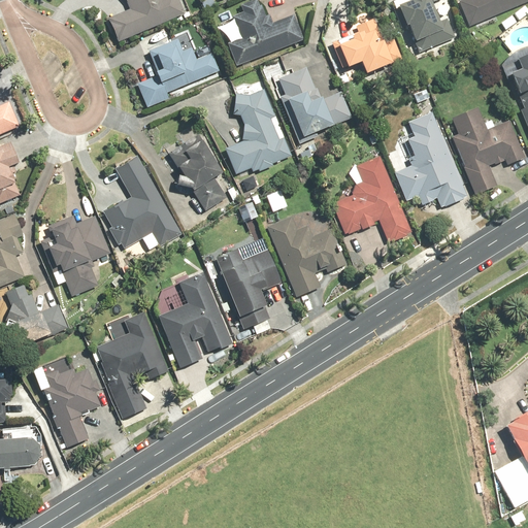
[(124,0),(129,11),(107,21),(117,43),(187,14),(180,0),(124,0)]
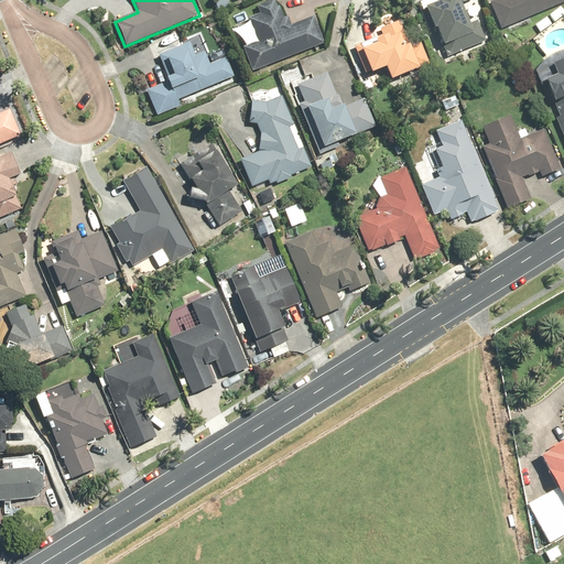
[(427,0),(418,4),(441,60),(489,40),(473,0),(427,0)]
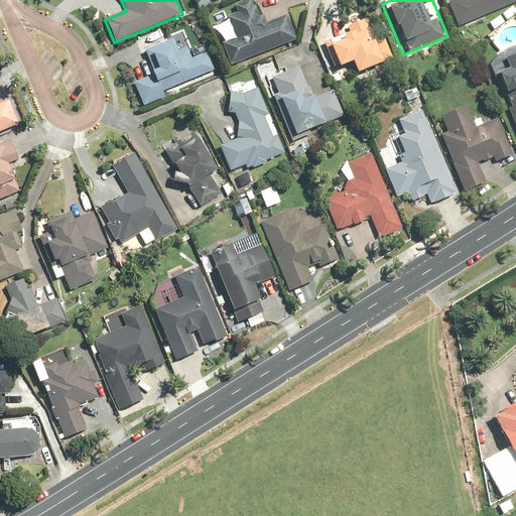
[(515,0),(452,0),(447,2),(457,25),(515,1),(515,0)]
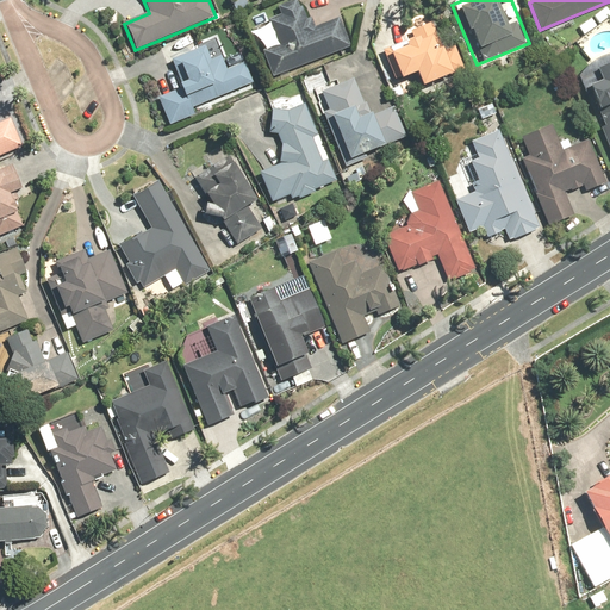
[(293,1),(277,7),(280,16),(266,22),(277,47),(262,53),(273,79),(348,47),(336,18),(313,29),(310,19),(306,20),(300,7),(297,8),(293,1)]
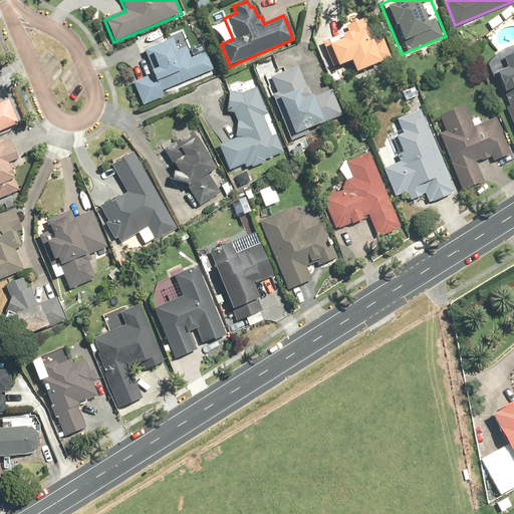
[(497,15),(487,23),(492,30),(502,23),(497,15)]
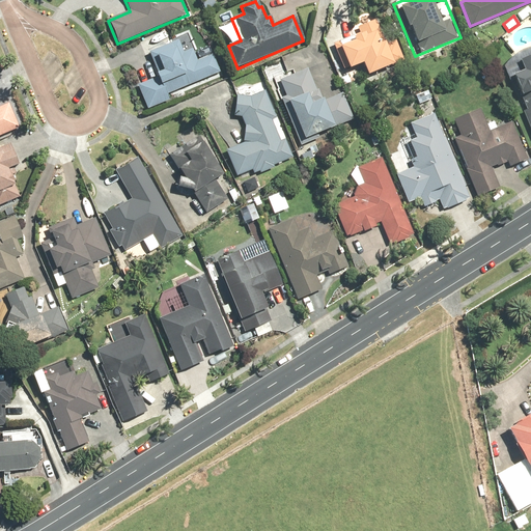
[(384,42),(374,19),(357,26),(360,35),(336,46),(346,72),(362,65),(366,77),(402,62),(395,43),(388,46),(386,42),(384,42)]
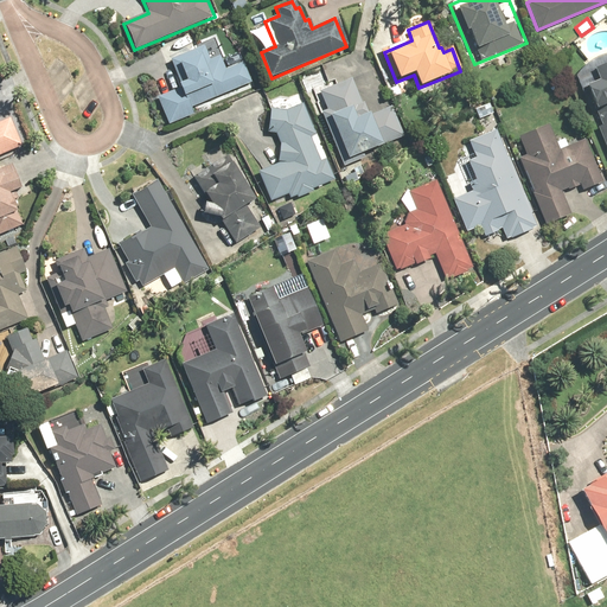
[(173,70),(177,69),(183,83),(176,85),(177,89),(155,97),(166,126),(195,114),(192,107),(251,84),(243,64),(224,71),(217,53),(208,57),(203,48),(176,58),(170,61),(173,70)]
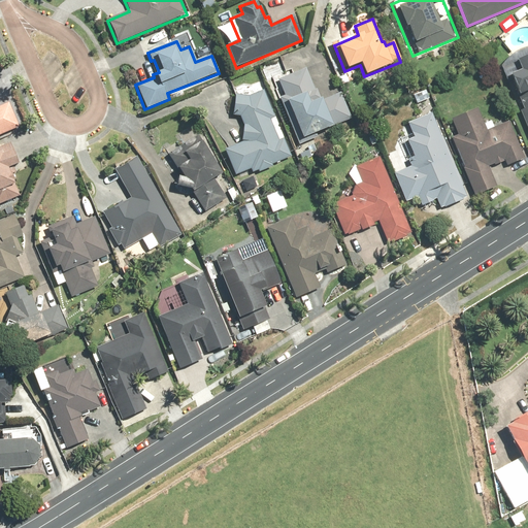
[(527,47),(498,63),(517,100),(525,96),(527,102),(527,103),(517,109),(527,133),(527,47)]
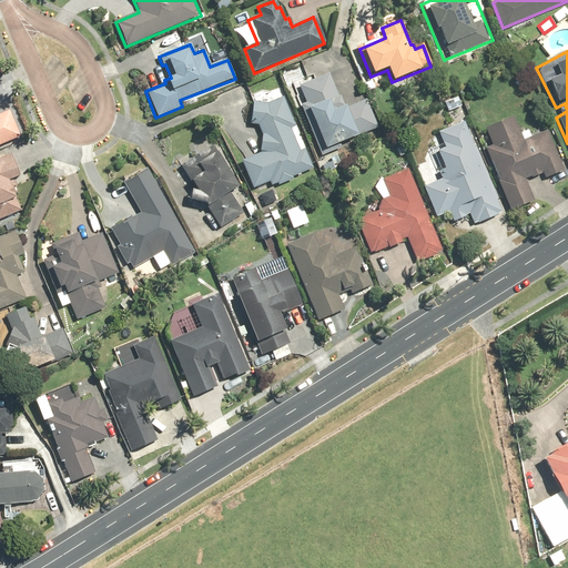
[(327,74),(296,88),(324,156),(341,150),(338,145),(379,129),(368,99),(342,110),(327,74)]
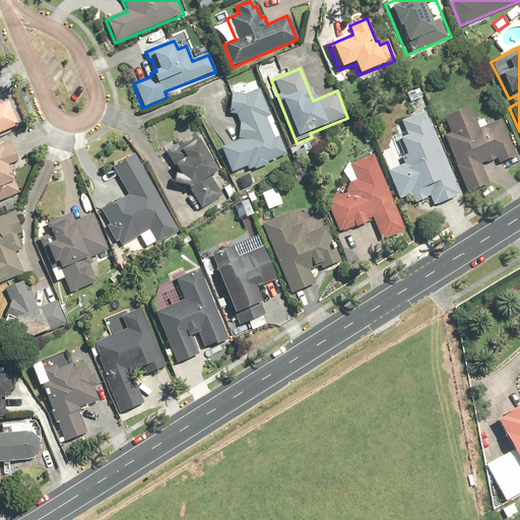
[(419,87),(405,92),(409,103),(424,98),(419,87)]
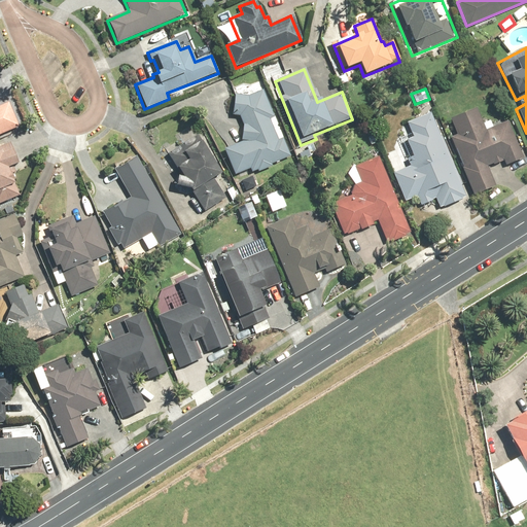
[(270,98),(233,94),(232,116),(239,117),(242,126),(241,143),(222,152),(235,177),(249,170),(251,174),(294,156),(270,98)]
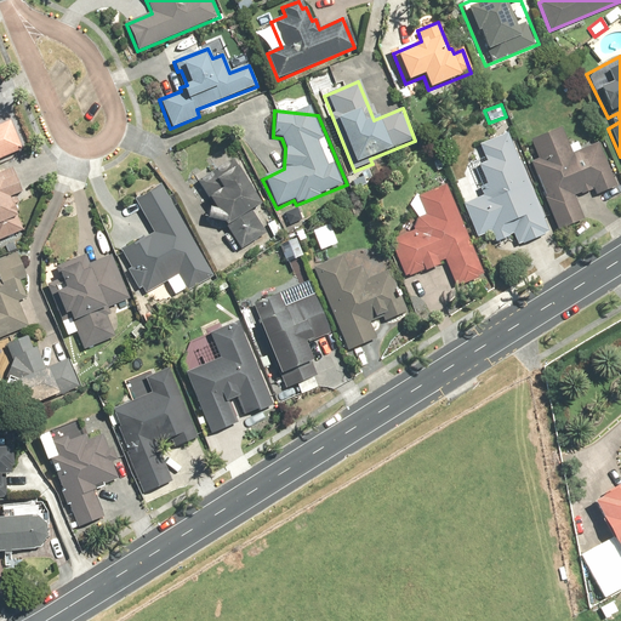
[(0,125),(0,159),(27,148),(16,120),(0,125)]
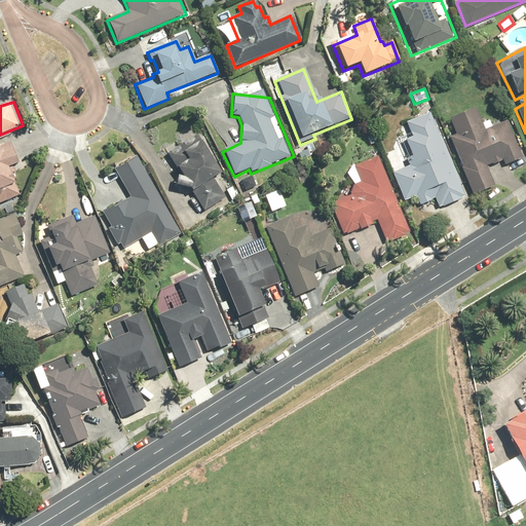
[(475,108),(449,118),(456,134),(447,138),(472,196),(495,186),(487,166),(501,160),(504,166),(524,158),(509,120),(484,130),(475,108)]
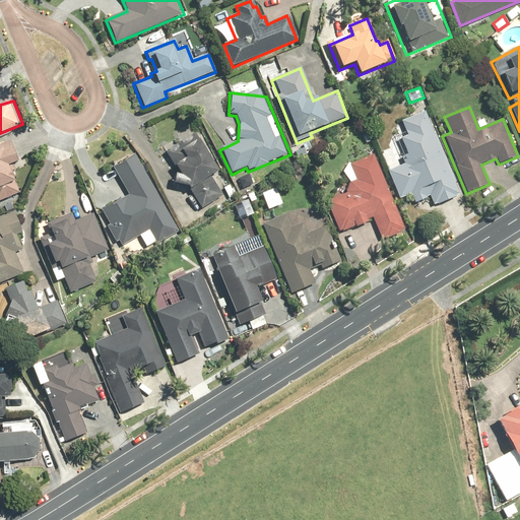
[(459,196),(424,110),(401,120),(407,134),(399,137),(406,153),(400,156),(402,164),(387,170),(399,199),(412,193),(417,204),(431,199),(434,207),(459,196)]
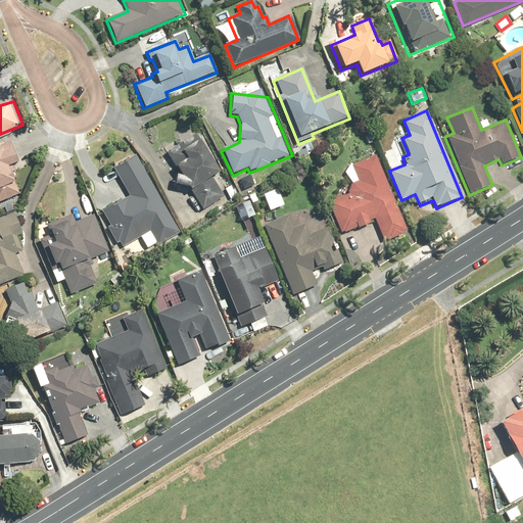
[(219,173),(194,136),(168,153),(171,158),(180,152),(185,160),(174,168),(179,178),(175,178),(171,188),(186,189),(201,211),(225,195),(212,177),(219,173)]
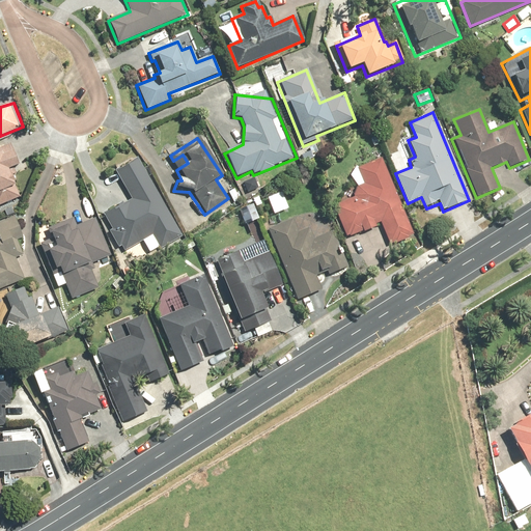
[(309,151),(301,155),(305,163),(319,157),(314,145),(308,148),(309,151)]
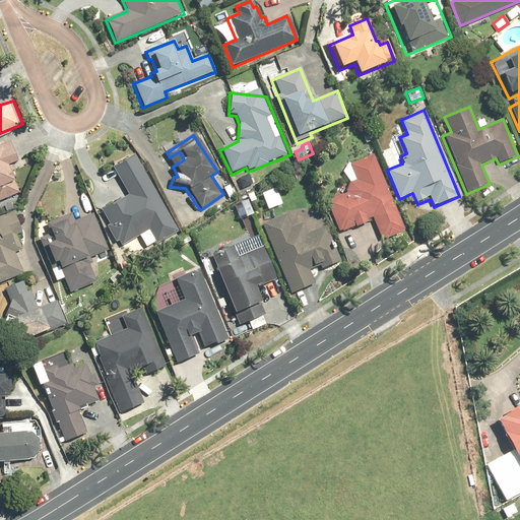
[(0,204),(19,197),(13,179),(17,177),(12,165),(17,163),(10,143),(0,147),(0,204)]
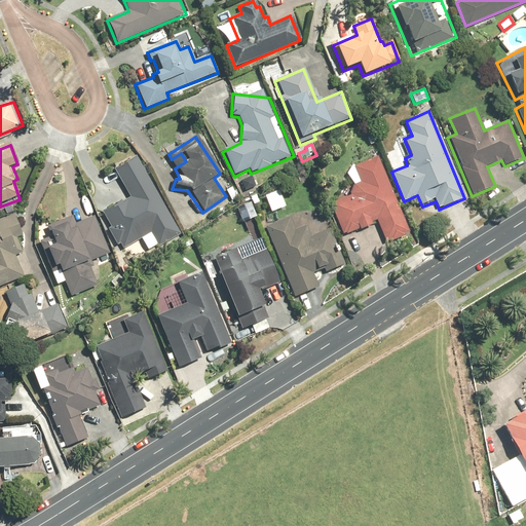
[(180,234),(134,156),(114,168),(130,195),(103,212),(113,229),(110,231),(117,245),(120,242),(124,251),(152,234),(159,247),(180,234)]
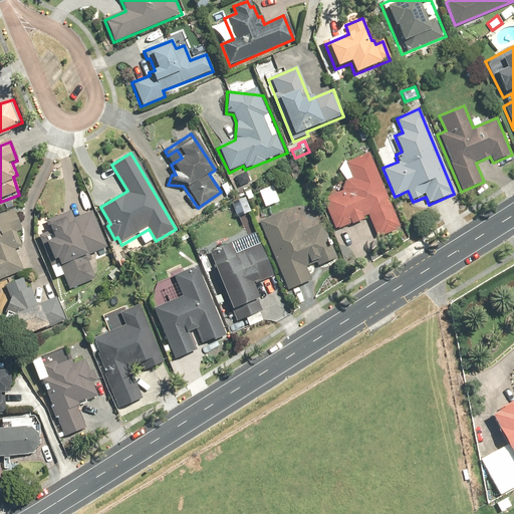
[(400,228),(368,153),(345,163),(351,178),(350,178),(349,179),(348,179),(347,179),(347,180),(346,180),(345,181),(344,181),(344,182),(344,183),(343,183),(343,184),(342,185),(342,186),(342,187),(342,188),(342,189),(342,190),(342,191),(343,192),(322,200),(335,230),(369,216),(378,237),(400,228)]
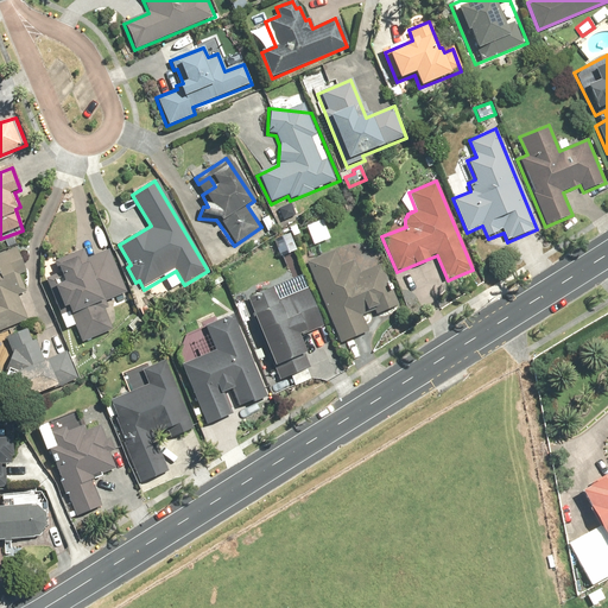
[(291,203),(278,209),(284,221),(296,215),(291,203)]
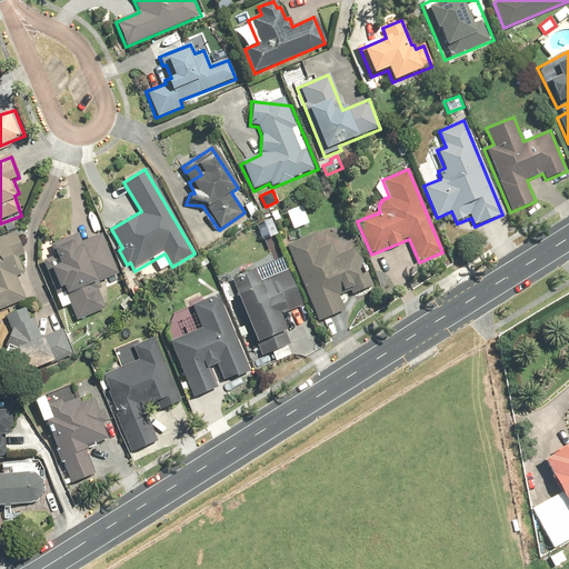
[(77,228),(47,240),(56,265),(47,268),(56,290),(63,288),(77,320),(108,308),(97,281),(117,272),(101,233),(82,241),(77,228)]
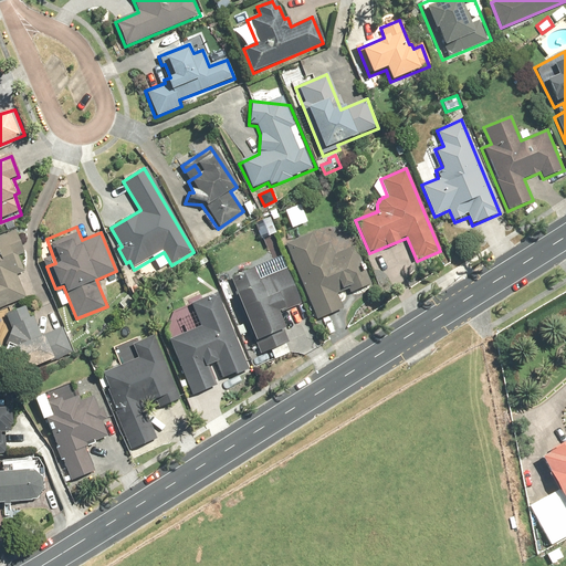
[(14,230),(0,234),(0,306),(25,297),(18,280),(24,278),(17,258),(24,254),(14,230)]
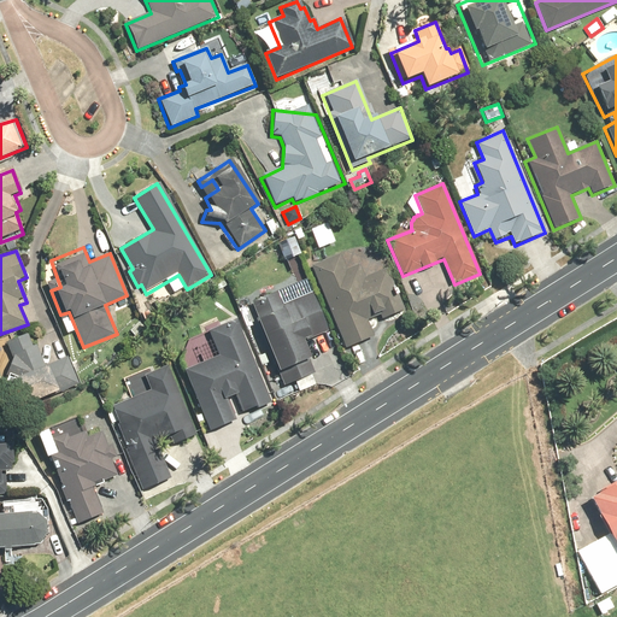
[(339,253),(309,265),(342,350),(372,338),(365,318),(377,313),(380,321),(404,311),(386,268),(365,276),(362,265),(346,271),(339,253)]
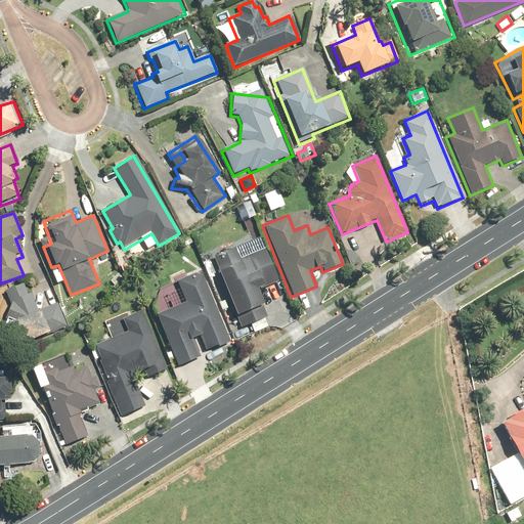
[(187,233),(178,239),(183,249),(193,243),(187,233)]
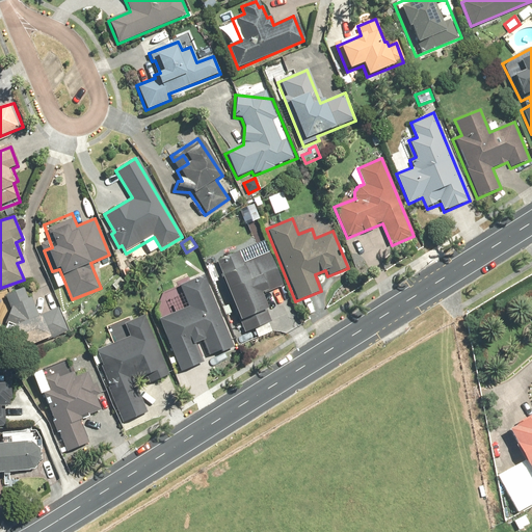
[(238,254),(216,262),(214,263),(243,339),(272,327),(260,293),(282,285),(268,251),(241,262),(238,254)]
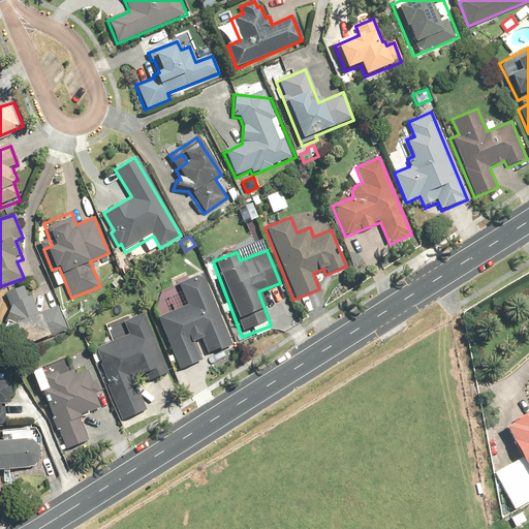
[(172,312),(157,317),(178,368),(196,361),(213,354),(234,345),(205,274),(178,285),(181,294),(166,300),(172,312)]
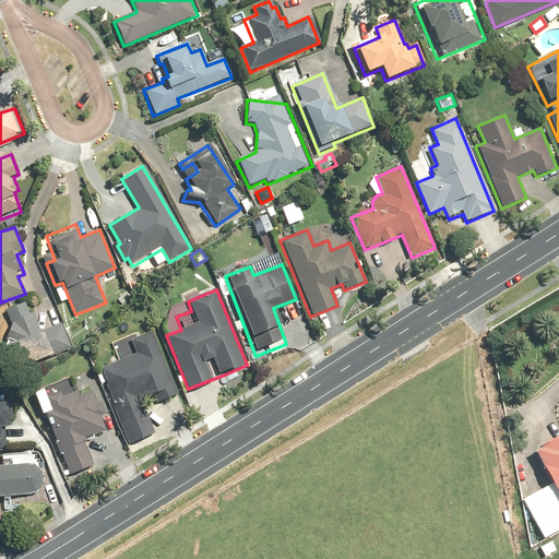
[(28,300),(6,310),(11,324),(1,349),(10,371),(70,347),(60,323),(40,331),(28,300)]
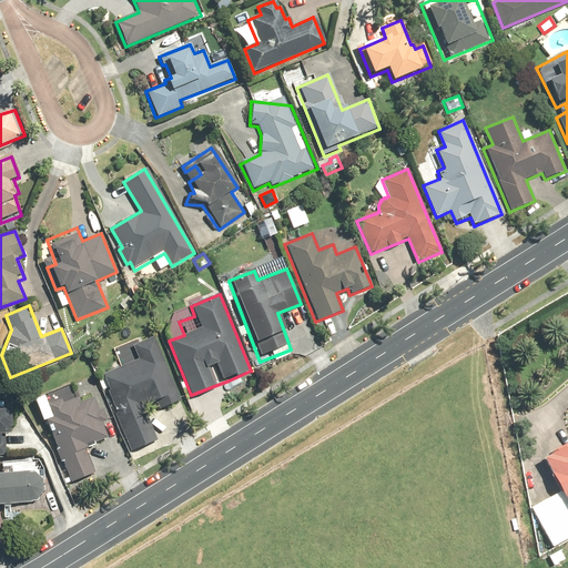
[(155,335),(132,345),(139,359),(98,377),(131,452),(156,440),(140,402),(153,395),(160,408),(183,397),(155,335)]
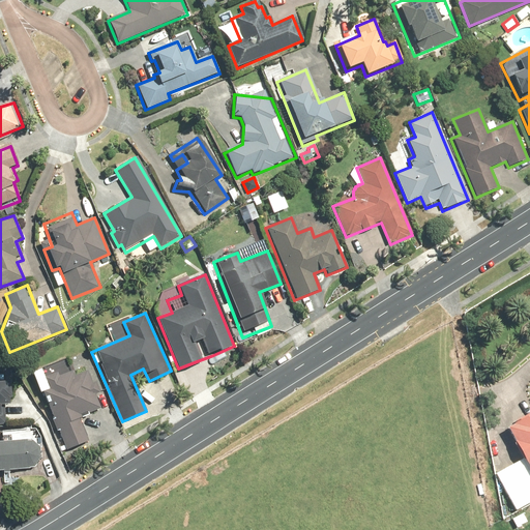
[(48,389),(40,392),(65,450),(89,440),(80,417),(100,408),(94,393),(107,388),(96,365),(71,376),(69,371),(57,376),(55,372),(42,377),(48,389)]
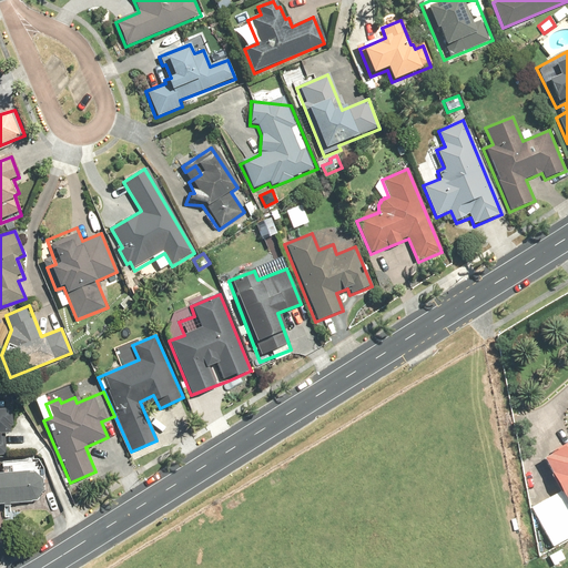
[(9,407),(0,406),(0,433),(9,434),(9,407)]
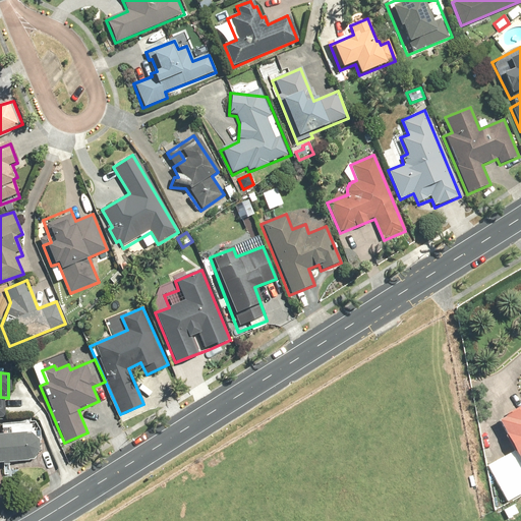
[(520,405),(495,420),(513,452),(485,466),(506,502),(520,493),(520,405)]
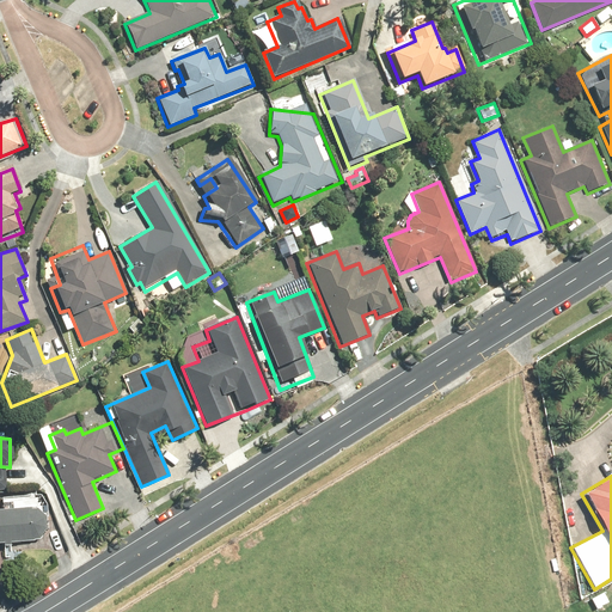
[(29,508),(0,509),(0,544),(1,544),(1,546),(10,546),(10,543),(34,542),(34,540),(38,540),(47,530),(46,516),(36,508),(29,509),(29,508)]
